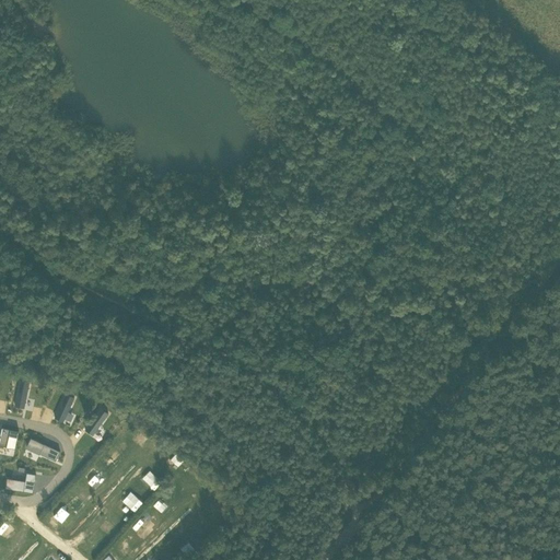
[(20,380),(14,406),(24,408),(30,382),(20,380)]
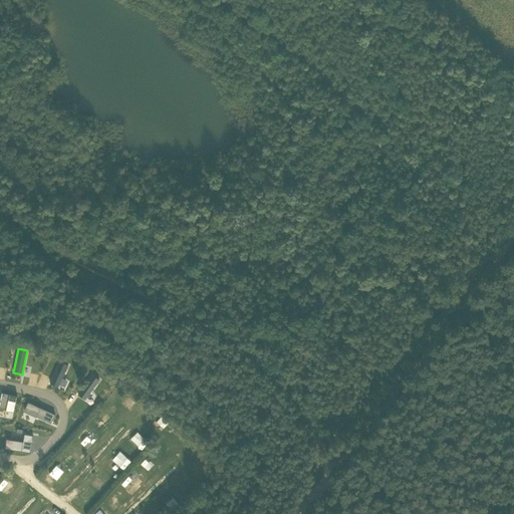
[(60,360),(50,383),(58,388),(68,364),(60,360)]
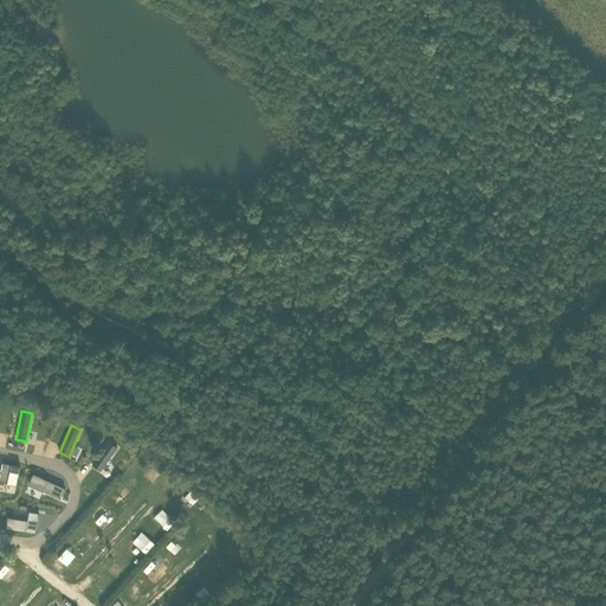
[(109,442),(91,464),(101,471),(117,447),(109,442)]
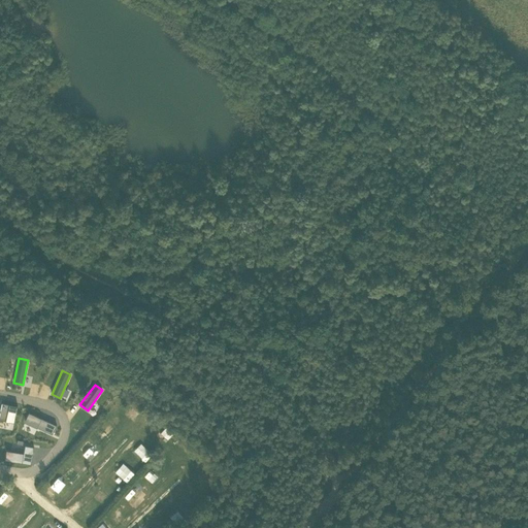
[(2,402),(0,410),(0,420),(14,423),(18,405),(2,402)]
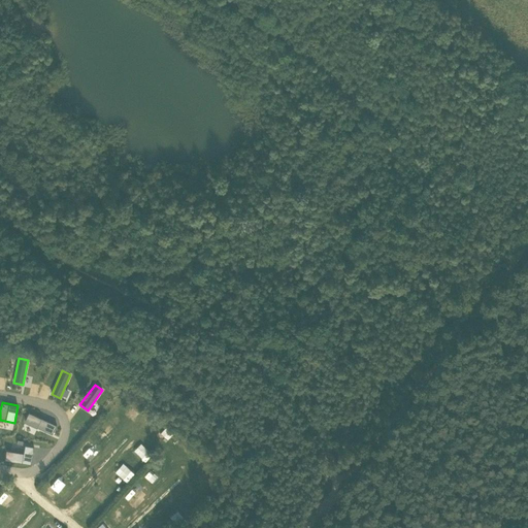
[(29,413),(25,422),(53,434),(57,425),(29,413)]
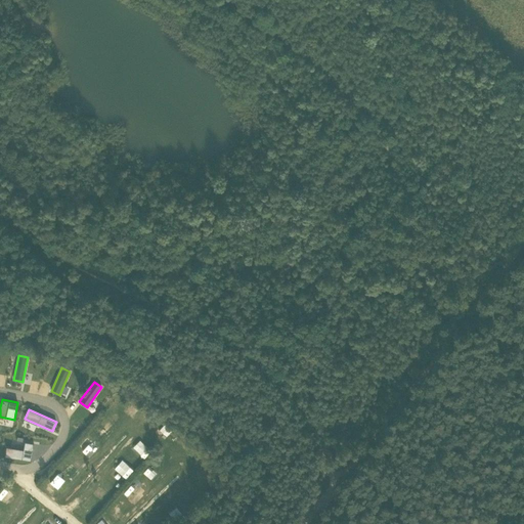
[(160,430),(166,435),(173,427),(167,421),(160,430)]
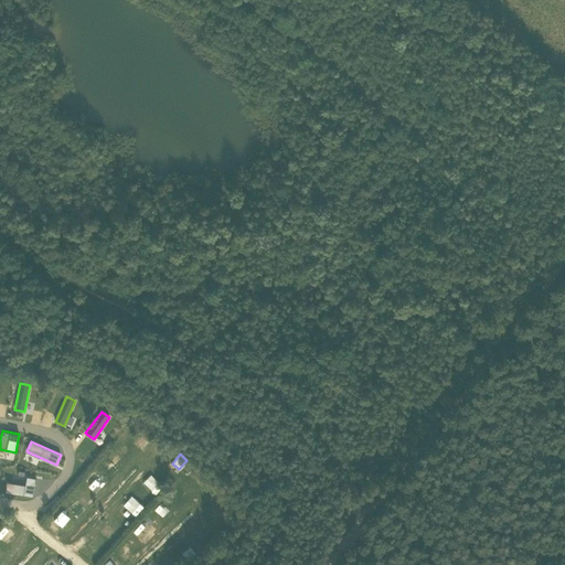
[(98,466),(112,477),(120,467),(107,456),(98,466)]
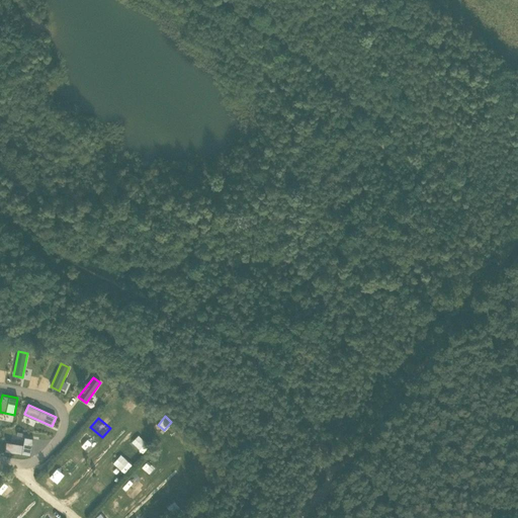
[(77,441),(89,451),(97,442),(85,432),(77,441)]
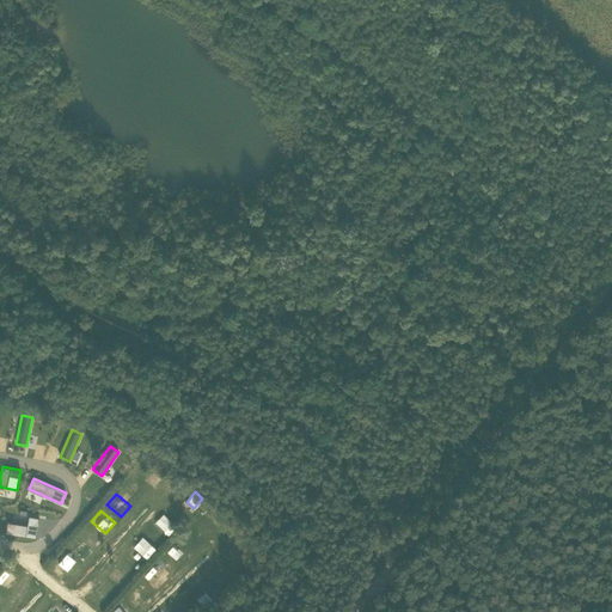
[(155,521),(165,531),(173,522),(164,513),(155,521)]
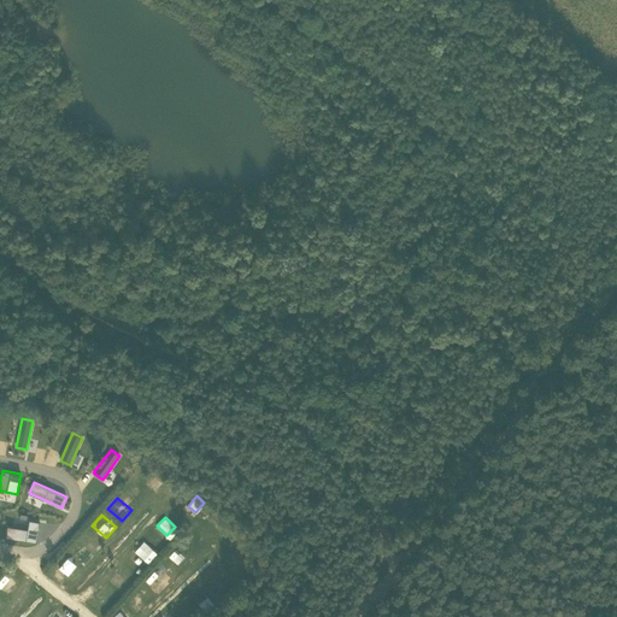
[(9,526),(6,538),(36,542),(40,522),(29,521),(28,529),(9,526)]
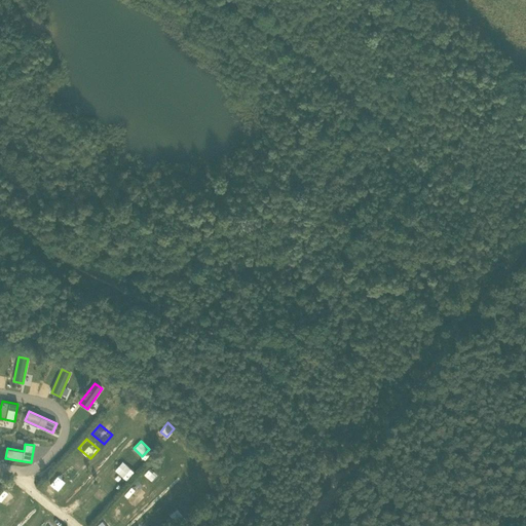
[(69,480),(77,472),(66,461),(59,470),(69,480)]
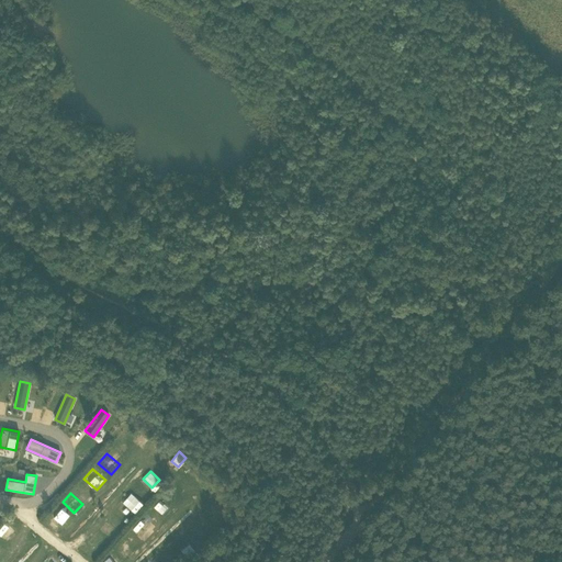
[(131,493),(122,503),(134,514),(143,504),(131,493)]
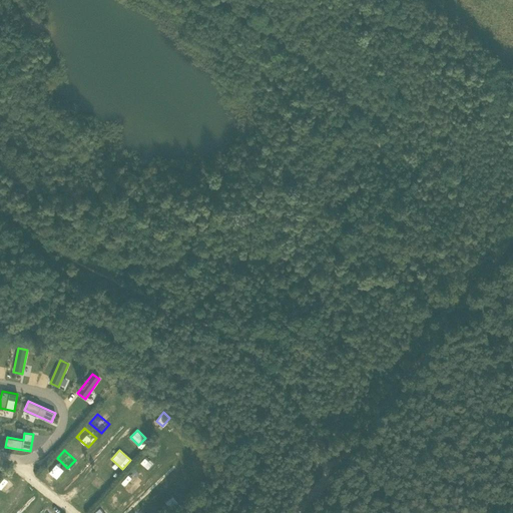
[(149,453),(142,460),(153,471),(160,464),(149,453)]
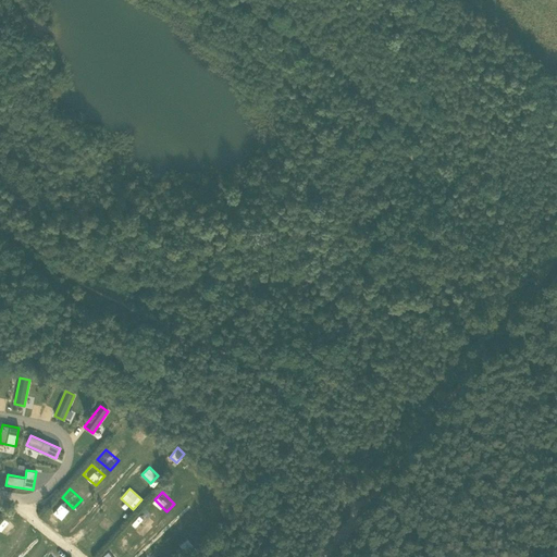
[(49,511),(61,522),(69,514),(57,503),(49,511)]
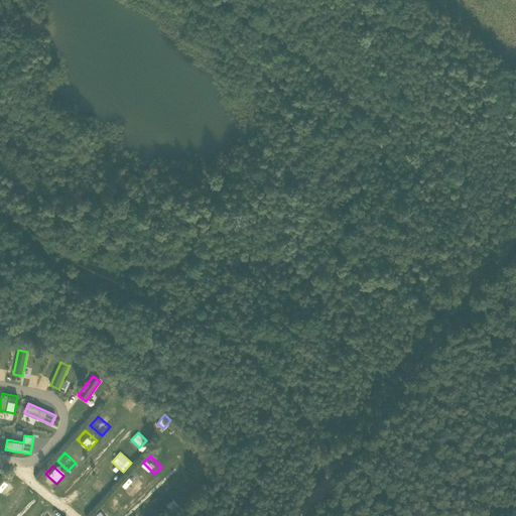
[(109,490),(115,480),(101,472),(97,479),(103,482),(101,485),(109,490)]
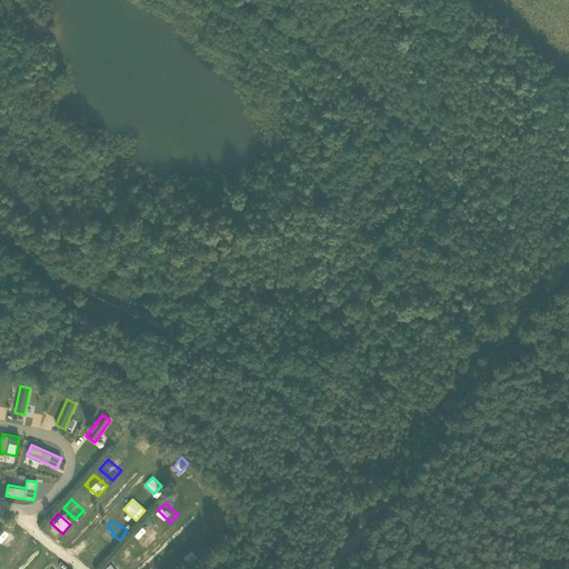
[(0,537),(11,548),(19,540),(7,529),(0,537)]
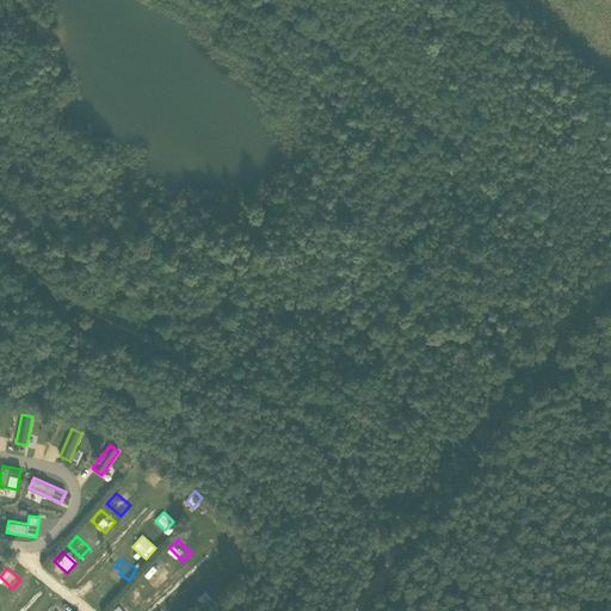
[(96,588),(109,600),(118,590),(105,578),(96,588)]
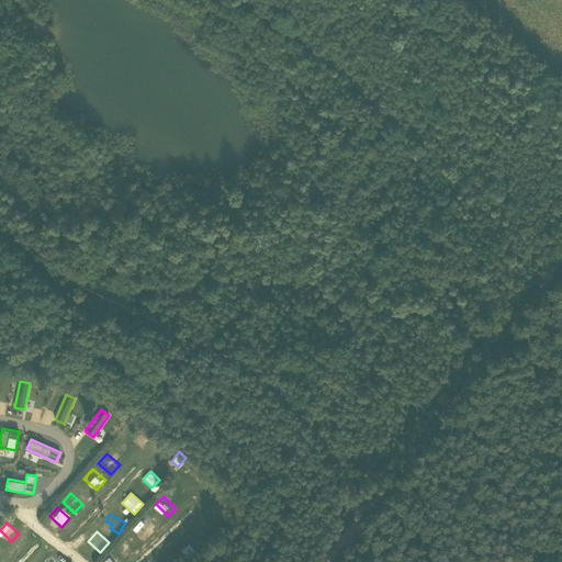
[(122,542),(115,549),(123,557),(130,550),(122,542)]
